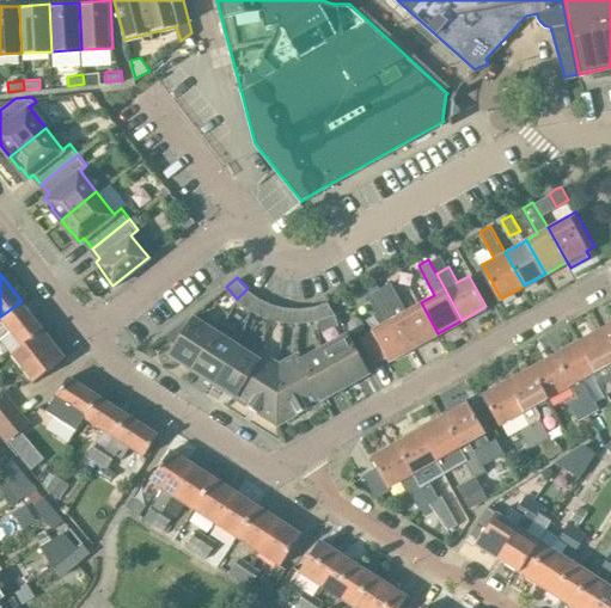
[(414,347),(438,333),(421,302),(407,311),(390,282),(380,287),(414,347)]
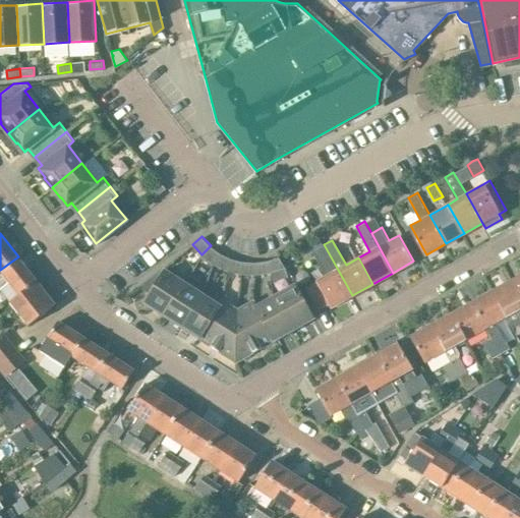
[(318,308),(329,302),(331,307),(352,295),(324,244),(312,250),(326,276),(305,287),(318,308)]
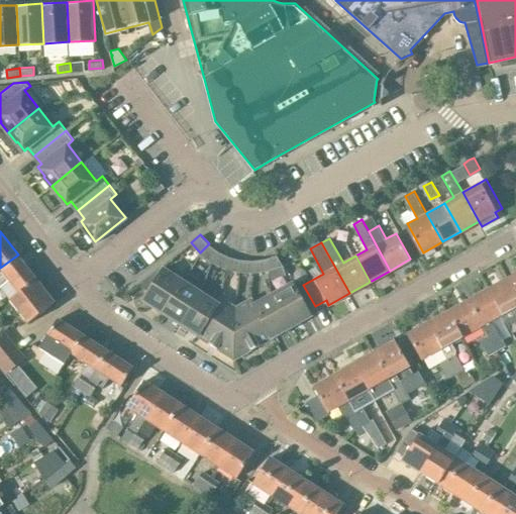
[(200,252),(212,262),(218,250),(209,243),(200,252)]
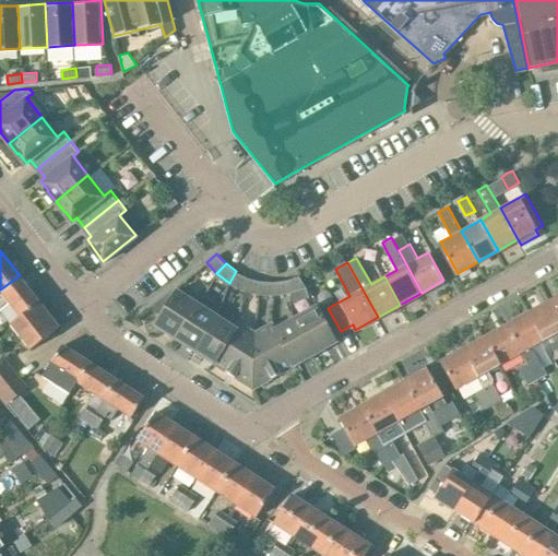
[(244,290),(248,276),(236,271),(229,283),(244,290)]
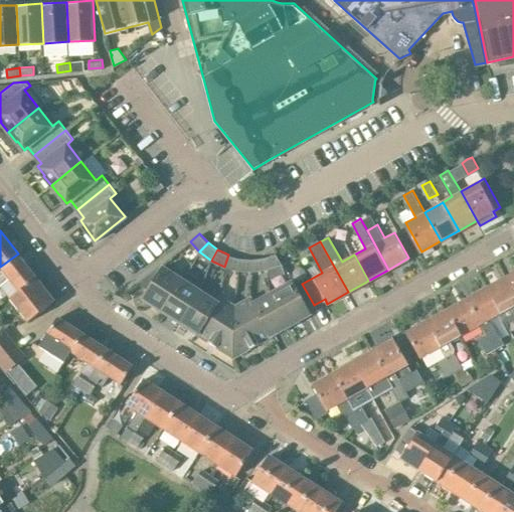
[(276,252),(265,257),(268,269),(282,264),(276,252)]
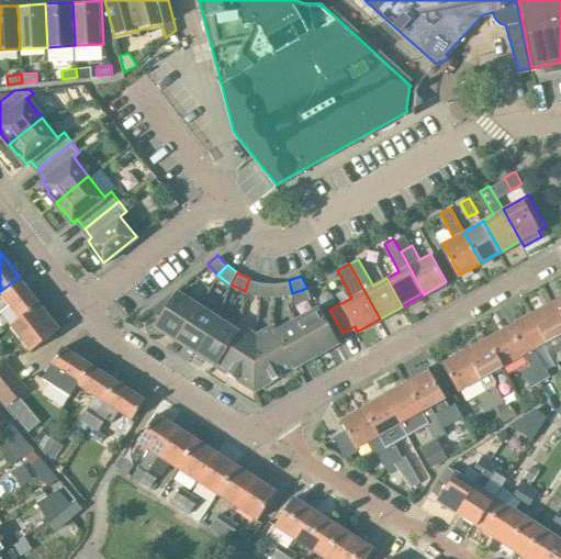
[(0,311),(11,302),(21,316),(22,316),(40,302),(20,277),(0,291),(0,311)]
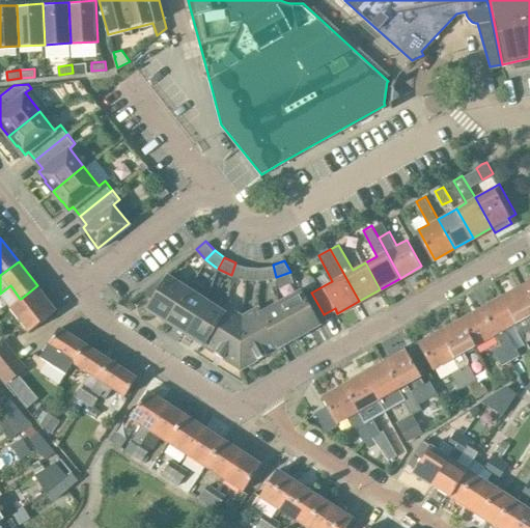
[(248,266),(235,262),(231,275),(246,278),(246,277),(248,266)]
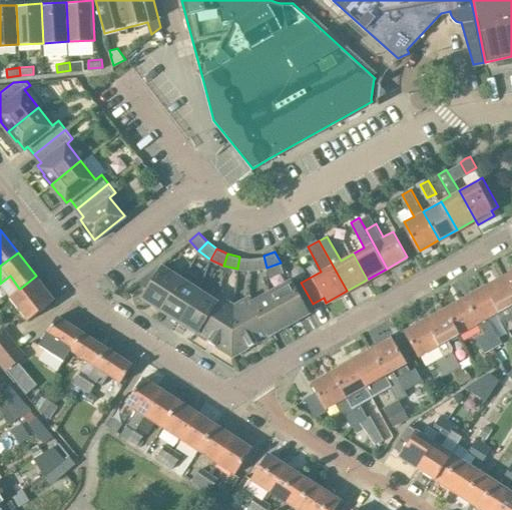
[(264,256),(251,258),(251,270),(267,268),(264,256)]
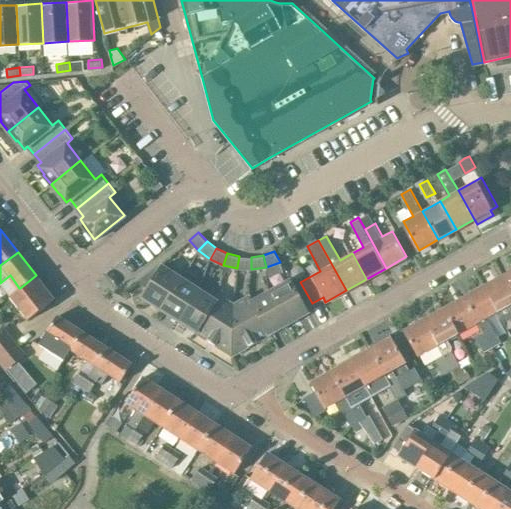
[(251,257),(239,256),(237,267),(237,268),(251,269),(251,257)]
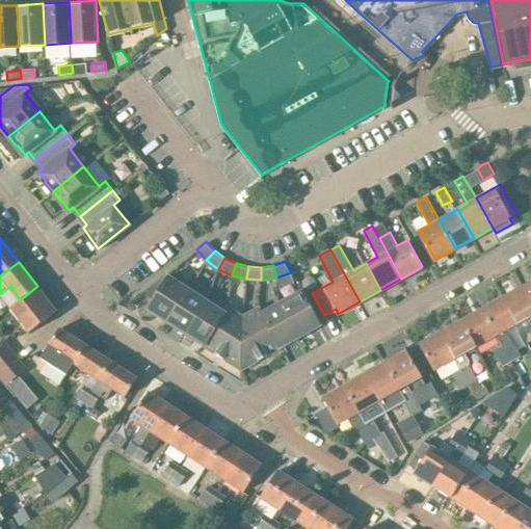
[(148,308),(168,321),(189,288),(168,274),(148,308)]
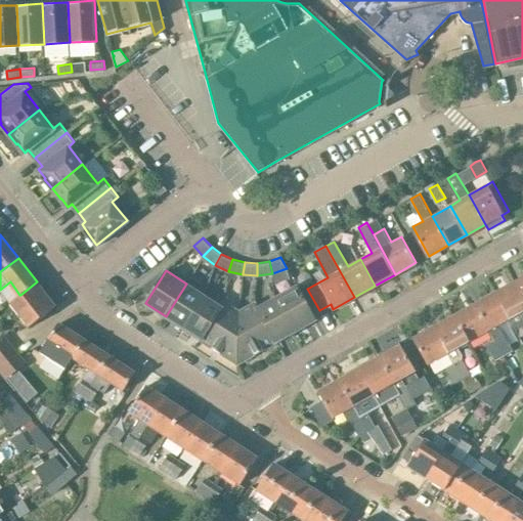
[(522,293),(515,279),(494,291),(510,317),(521,311),(522,309),(522,293)]
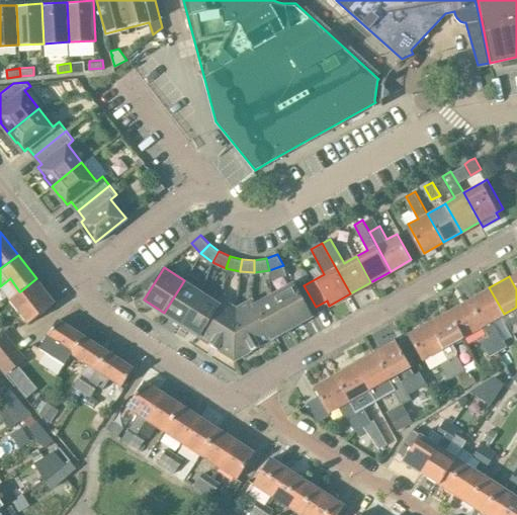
[(55,302),(36,278),(20,291),(19,291),(10,298),(28,322),(55,302)]
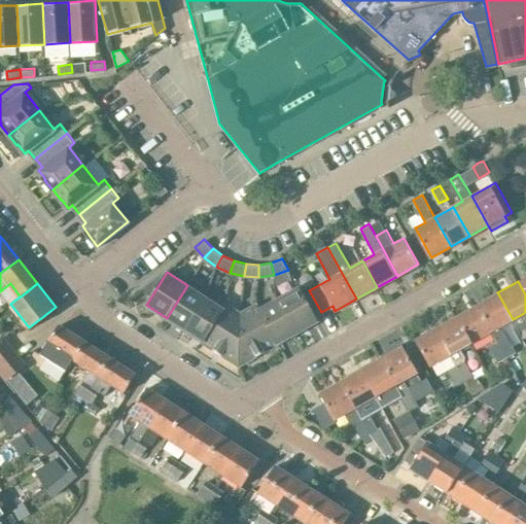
[(187,285),(167,318),(184,329),(205,297),(187,285)]
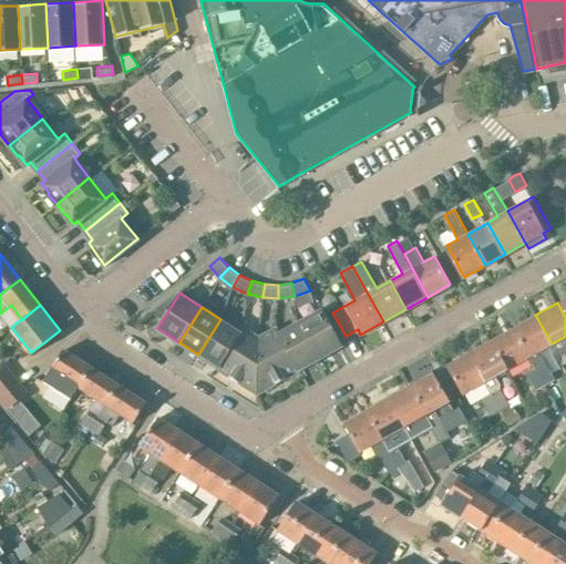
[(298,321),(318,358),(341,345),(321,309),(298,321)]
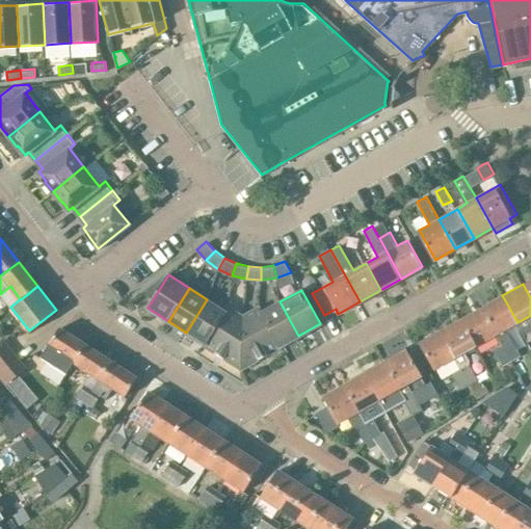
[(518,322),(502,295),(481,307),(497,334),(504,329),(518,322)]
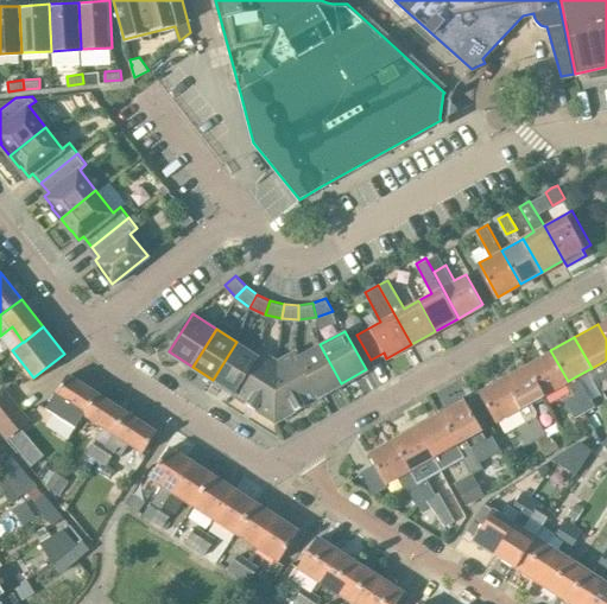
[(213,380),(233,393),(257,355),(255,355),(236,342),(213,380)]
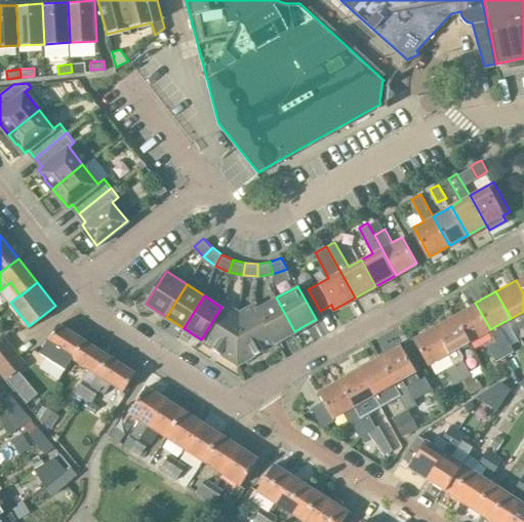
[(276,297),(258,308),(257,308),(276,342),(294,331),(276,297)]
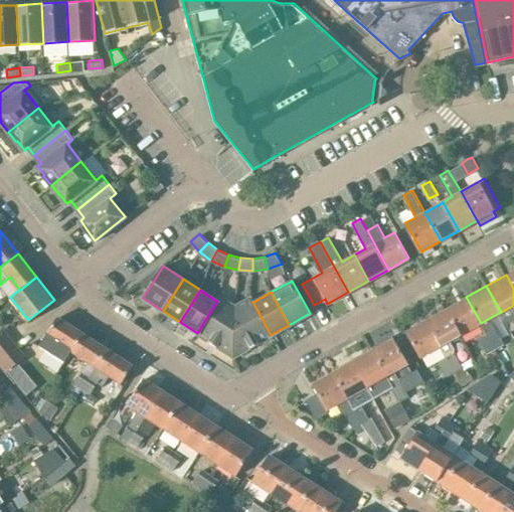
[(217,346),(233,356),(234,305),(220,296),(216,301),(217,301),(197,333),(208,340),(208,341),(216,346),(217,346)]
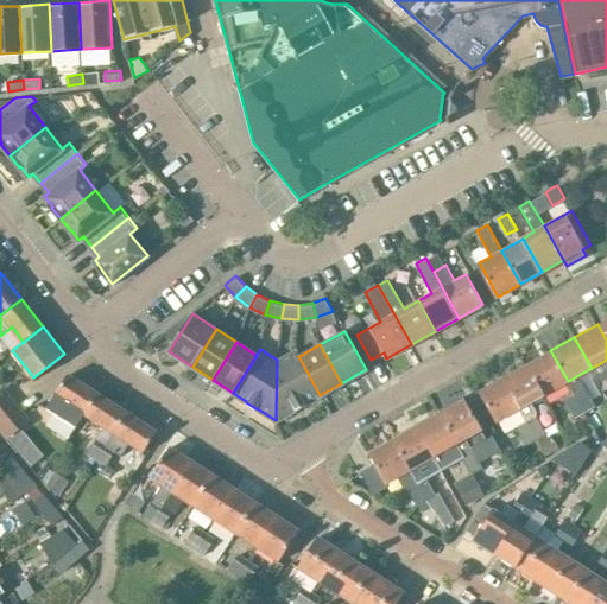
[(298,356),(299,356),(296,350),(277,360),(276,420),(296,409),(307,404),(305,404),(320,395),(298,356)]
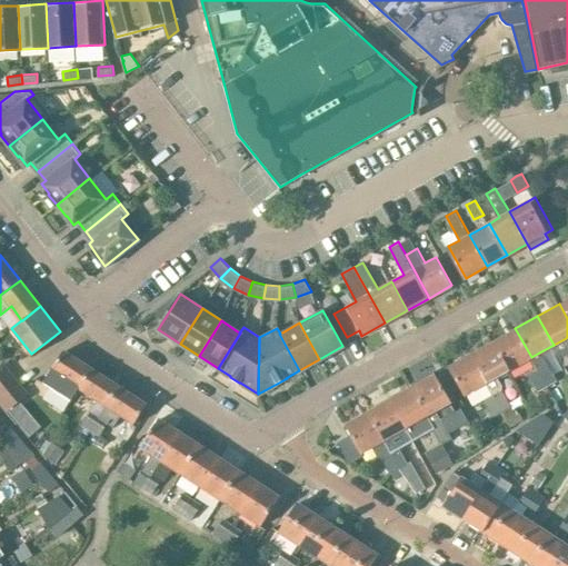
[(494,340),(509,369),(531,357),(515,328),(494,340)]
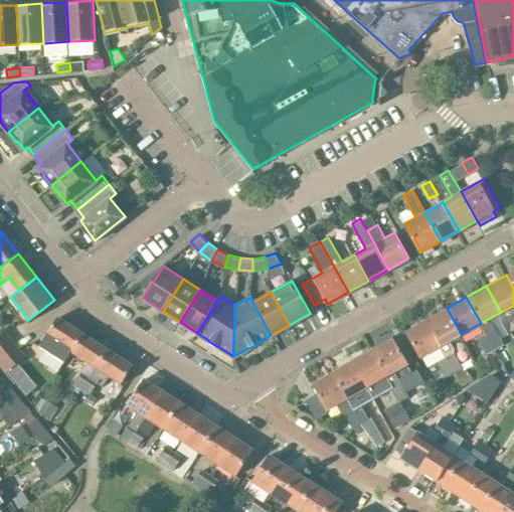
[(440,345),(446,356),(447,356),(455,371),(460,368),(463,366),(455,353),(455,349),(451,340),(461,334),(447,308),(426,319),(441,345),(440,345)]
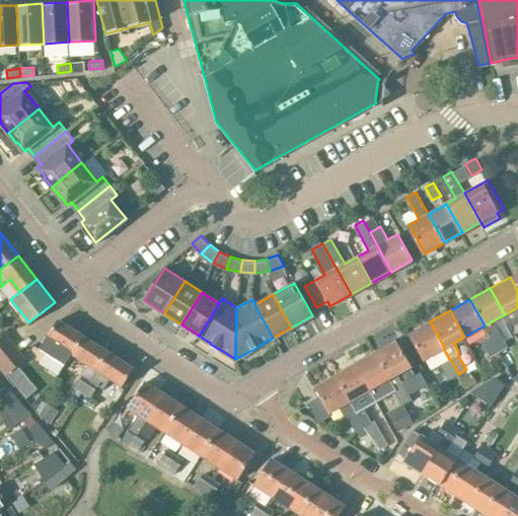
[(40,348),(65,364),(72,353),(84,335),(58,318),(47,337),(40,348)]
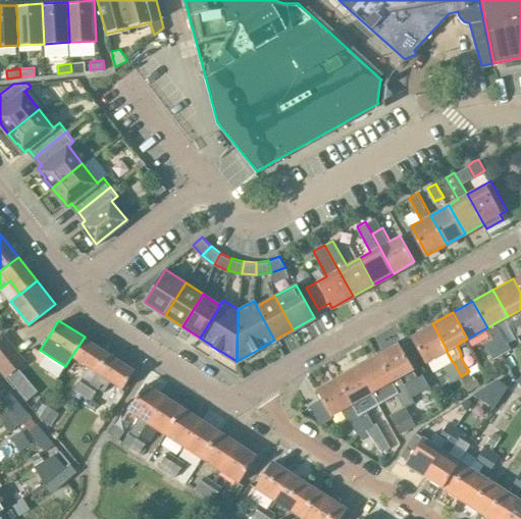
[(446,350),(447,350),(432,323),(411,335),(425,362),(446,350)]
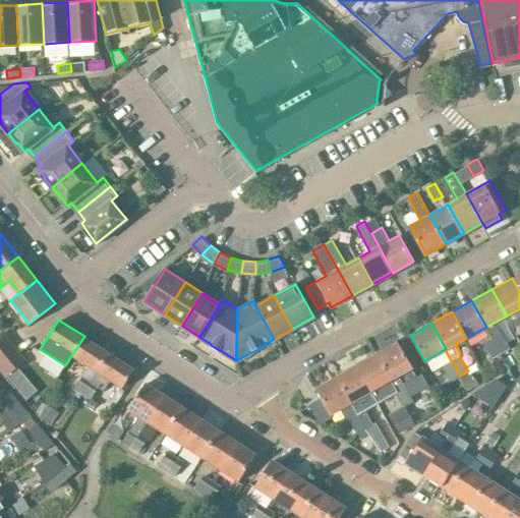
[(0,357),(15,345),(4,331),(0,333),(0,357)]
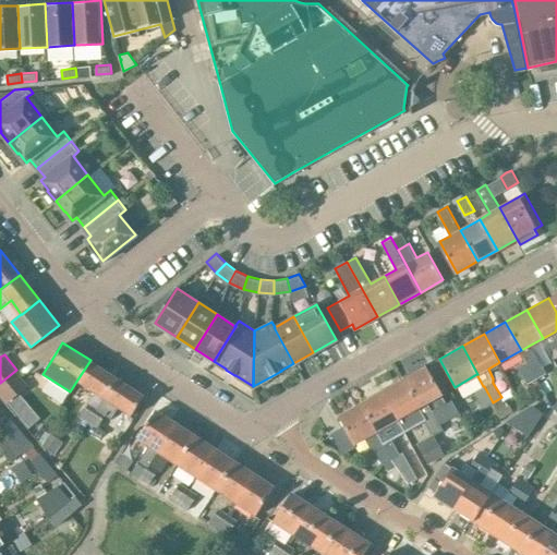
[(535,357),(527,362),(536,378),(544,374),(545,373),(535,357)]
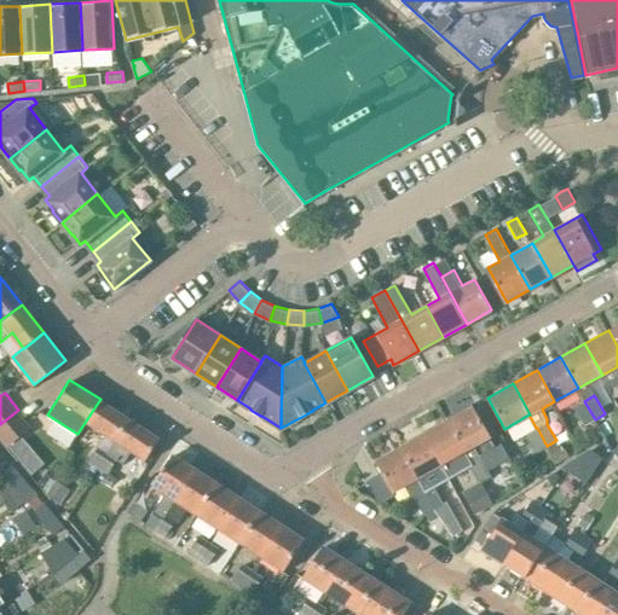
[(100,399),(86,421),(116,440),(131,418),(100,399)]
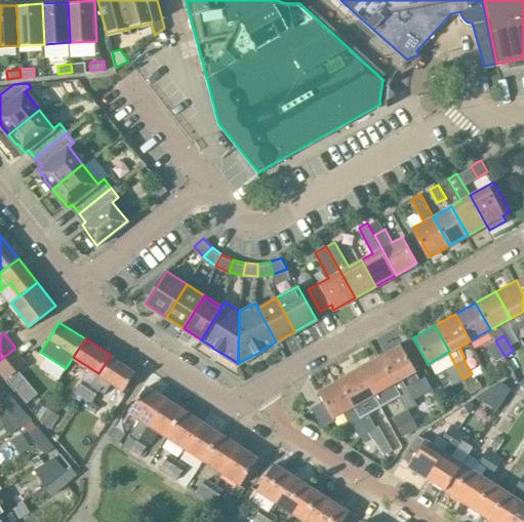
[(495,340),(488,345),(496,360),(505,356),(495,340)]
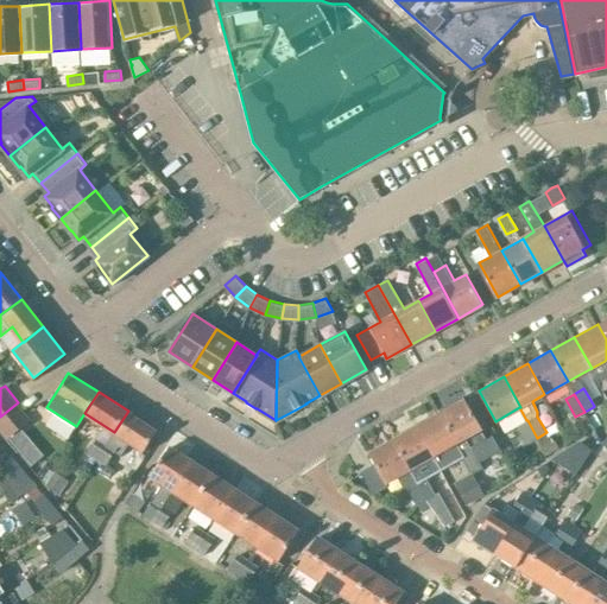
[(450,406),(441,412),(457,442),(456,443),(463,455),(473,472),(484,466),(473,446),(487,438),(482,428),(481,428),(479,424),(484,420),(473,401),(468,404),(466,400),(466,399),(465,399),(463,400),(461,396),(448,404),(450,406)]
